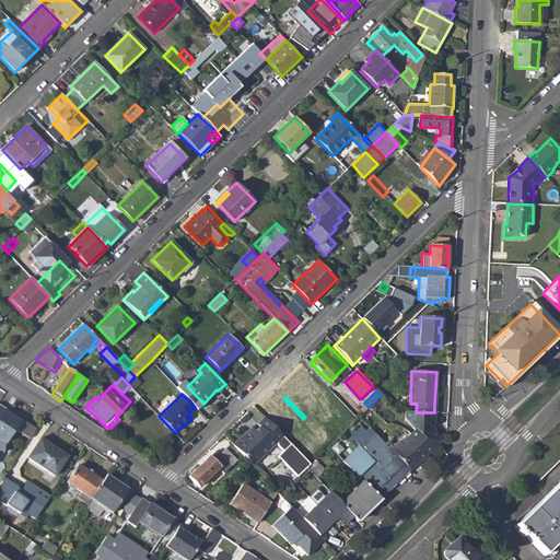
[(268,412),(289,433),(303,419),(283,398),(268,412)]
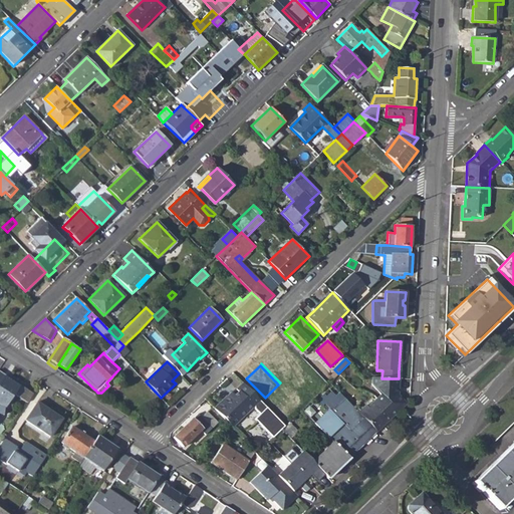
[(16,381),(0,371),(0,373),(7,378),(10,379),(16,381)]
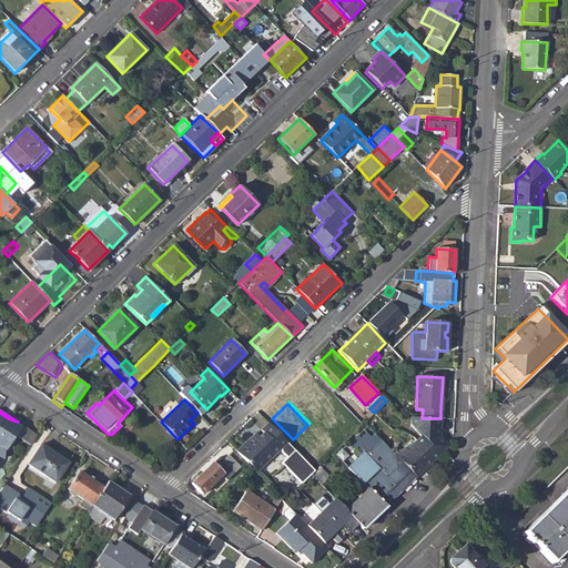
[(8,418),(0,413),(0,457),(3,459),(6,449),(14,435),(20,438),(27,428),(18,422),(11,419),(8,418)]
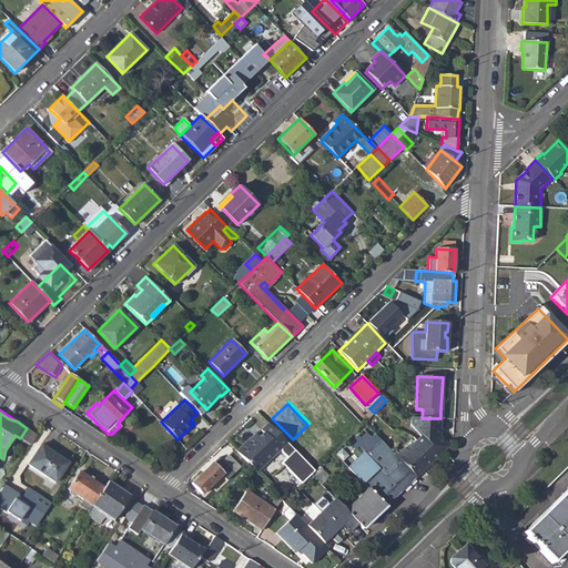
[(411,418),(411,425),(421,436),(406,449),(404,447),(395,456),(416,477),(449,446),(439,436),(440,418),(422,418),(411,418)]
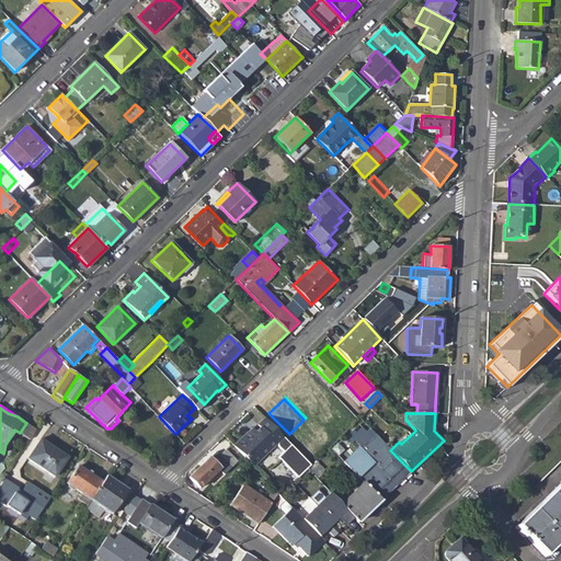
[(253,466),(284,437),(265,418),(258,425),(260,427),(255,432),(251,436),(247,433),(233,446),(253,466)]
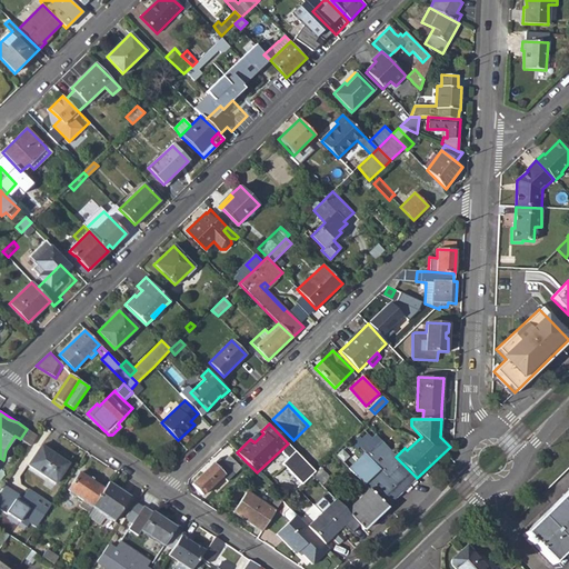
[(368,437),(358,447),(366,455),(376,446),(368,437)]
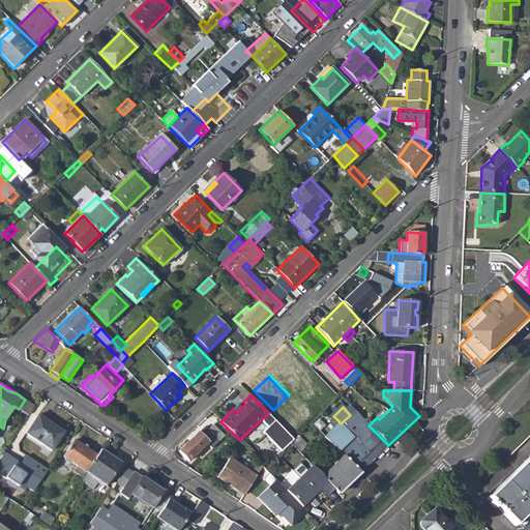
[(388,445),(369,425),(355,411),(341,423),(354,437),(339,451),(343,455),(360,472),(388,445)]
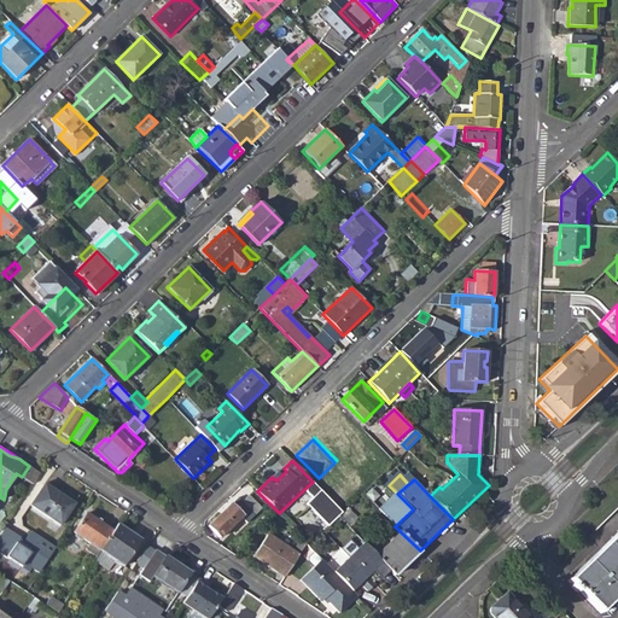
[(44,484),(29,506),(59,525),(76,501),(56,487),(53,490),(44,484)]
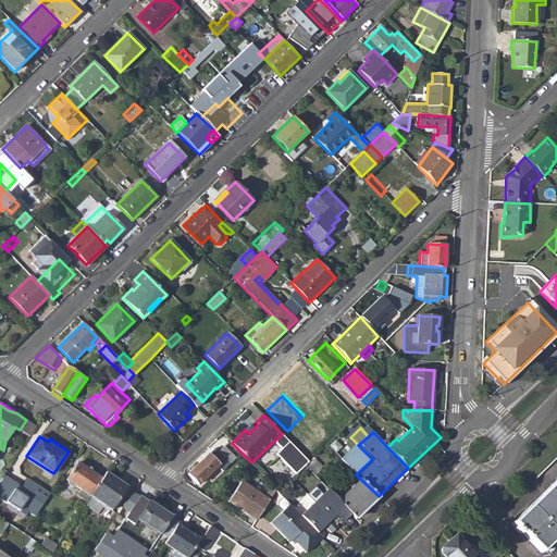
[(224,446),(219,452),(214,448),(188,473),(198,484),(224,459),(230,465),(236,458),(224,446)]
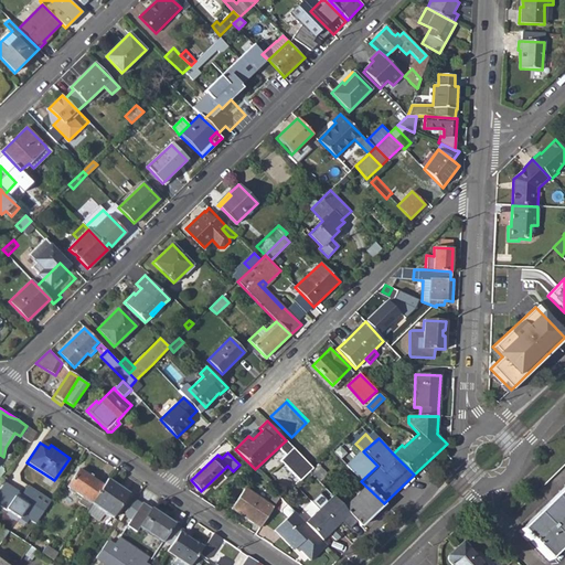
[(320,482),(328,475),(318,464),(312,469),(310,472),(320,482)]
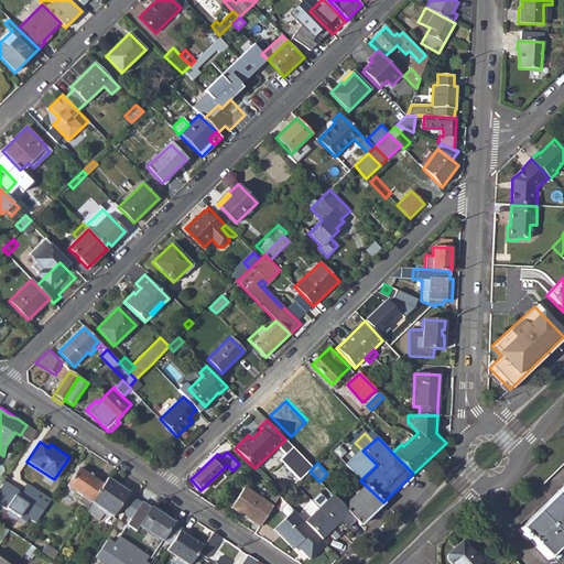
[(83,496),(78,501),(87,508),(91,501),(102,485),(78,468),(66,486),(83,496)]
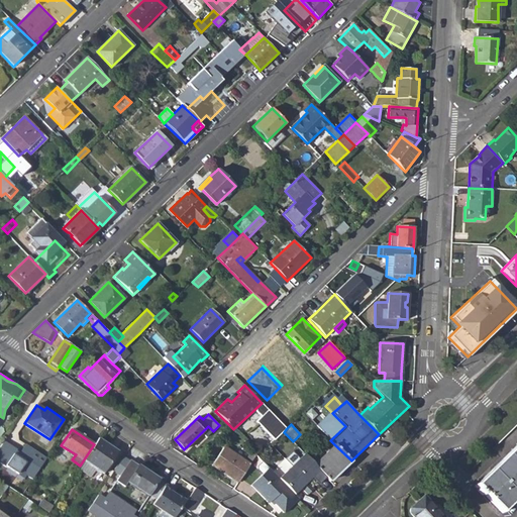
[(94,444),(84,459),(103,474),(118,451),(98,438),(94,444)]
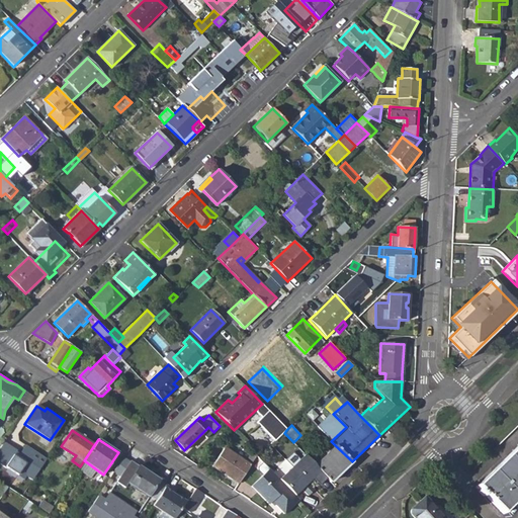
[(331,482),(352,461),(335,445),(315,465),(327,478),(331,482)]
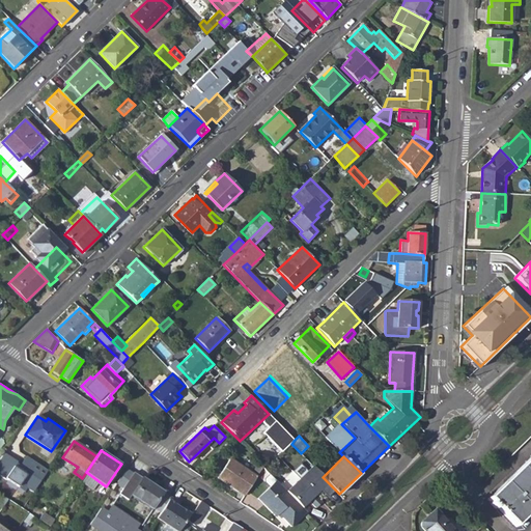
[(507,522),(509,520),(515,526),(530,510),(530,457),(490,499),(496,505),(493,507),(507,522)]
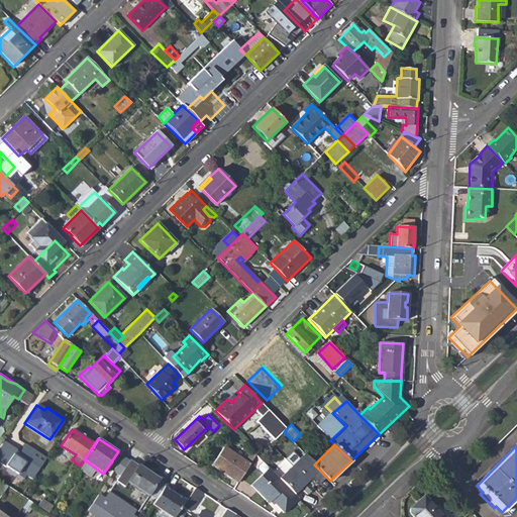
[(238,451),(236,454),(224,446),(211,464),(237,483),(255,454),(256,453),(252,449),(245,460),(242,458),(244,455),(238,451)]
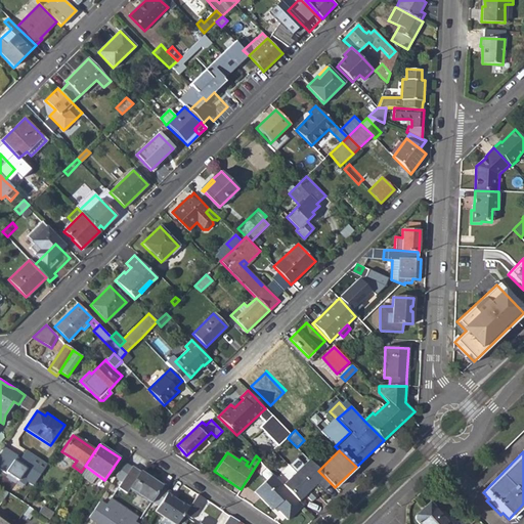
[(331,483),(318,471),(315,468),(308,460),(296,473),(311,488),(317,482),(324,488),(331,483)]
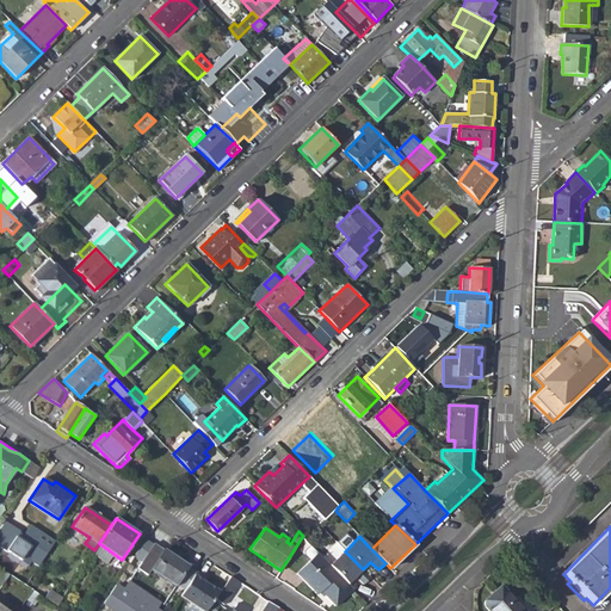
[(147,574),(150,569),(176,586),(189,567),(154,543),(137,568),(147,574)]
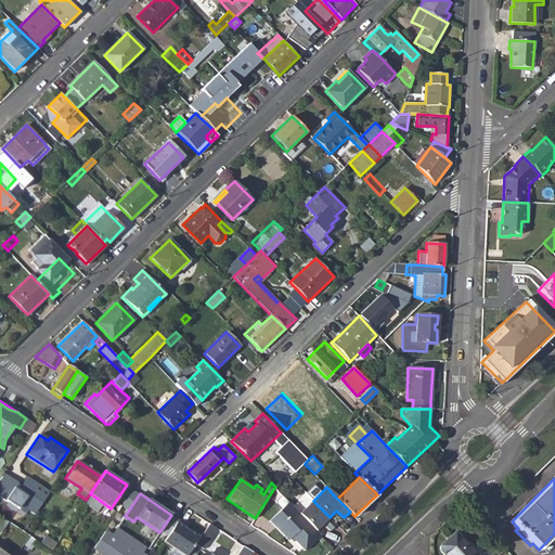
[(330,517),(313,501),(299,514),(302,517),(315,531),(323,524),(330,531),(336,525),(330,517)]
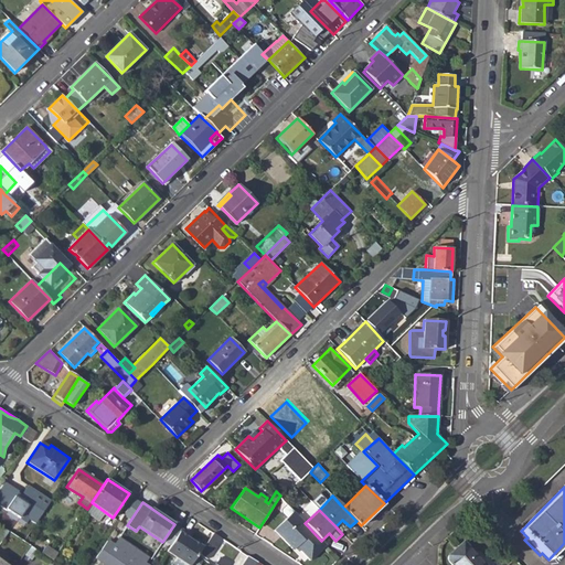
[(311,561),(327,546),(321,541),(308,526),(305,523),(298,515),(290,522),(287,518),(274,531),(291,548),(295,548),(297,547),(309,561),(311,561)]
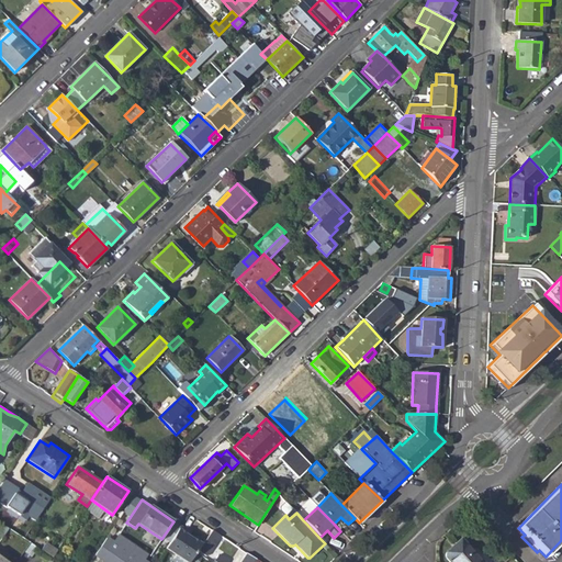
[(180,527),(166,549),(184,561),(189,561),(195,552),(201,544),(188,536),(189,532),(180,527)]
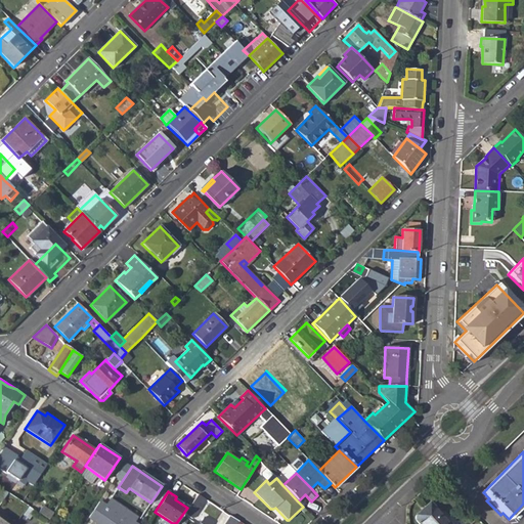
[(192,519),(206,499),(198,494),(185,514),(192,519)]
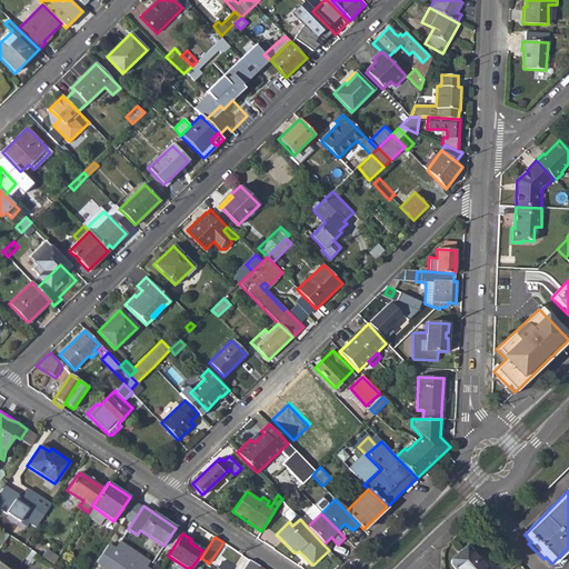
[(100,568),(126,568),(138,551),(121,540),(117,547),(110,542),(97,561),(102,566),(100,568)]
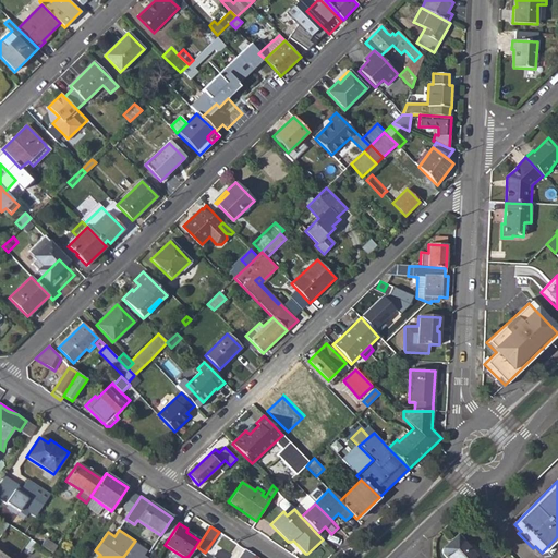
[(446,557),(480,557),(458,534),(443,548),(441,550),(443,554),(446,557)]
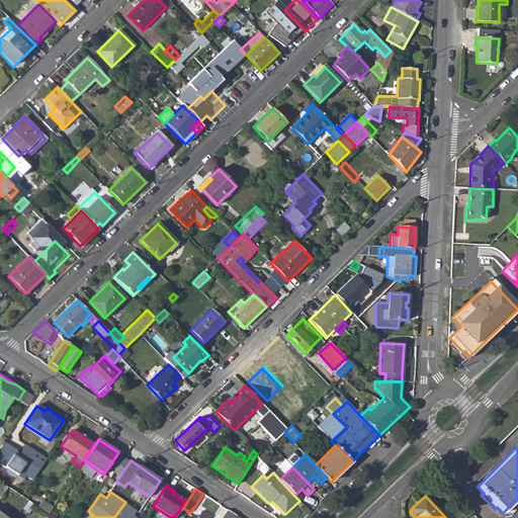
[(28,500),(22,509),(29,514),(35,505),(28,500)]
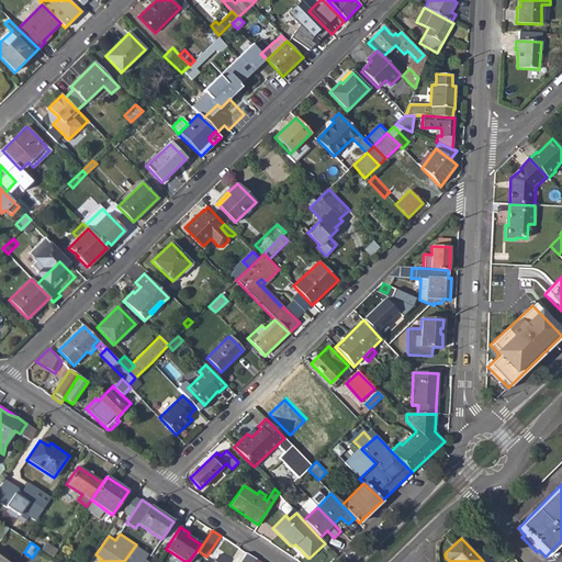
[(46,542),(41,549),(53,557),(57,550),(46,542)]
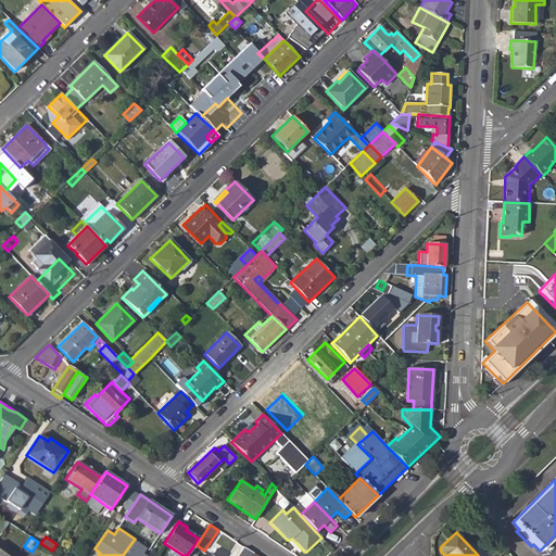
[(135,539),(123,555),(149,555),(144,553),(148,548),(135,539)]
